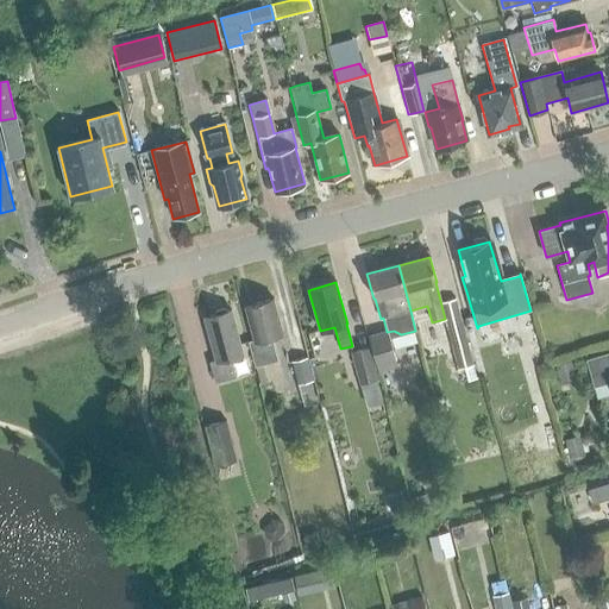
[(272,300),(244,307),(253,340),(249,343),(255,368),(277,362),(270,338),(282,334),(272,300)]
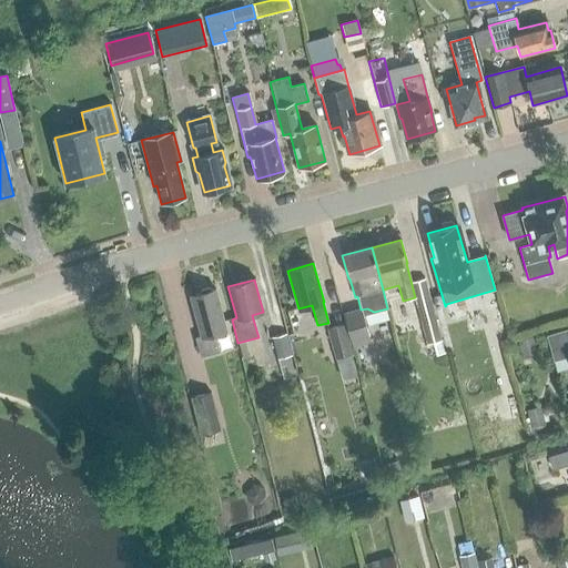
[(215,290),(190,296),(201,336),(195,338),(201,356),(220,352),(215,337),(224,335),(223,331),(226,330),(215,290)]
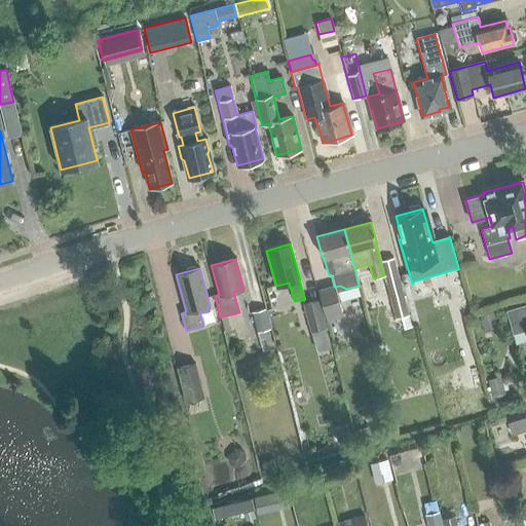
[(386,282),(396,318),(401,317),(404,329),(411,327),(399,278),(386,282)]
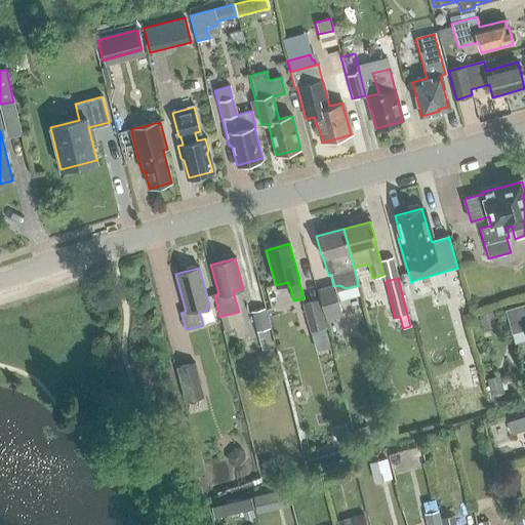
[(328,286),(317,289),(326,322),(342,317),(337,300),(333,303),(328,286)]
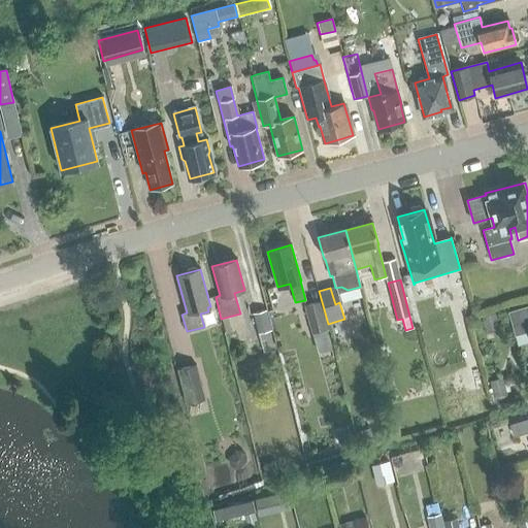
[(327,329),(320,301),(304,304),(311,333),(327,329)]
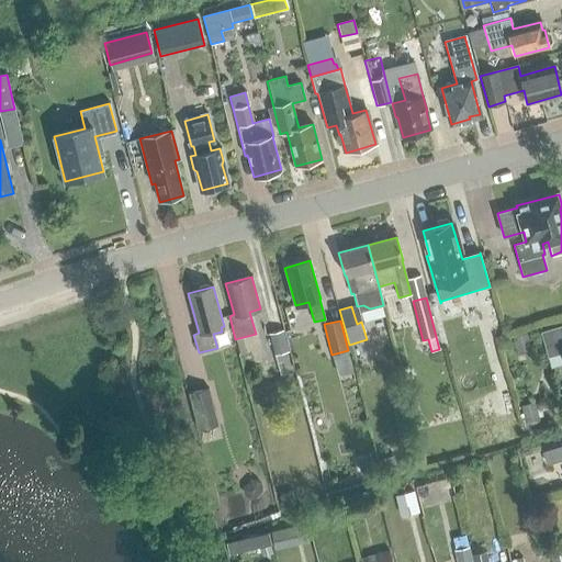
[(548,357),(561,352),(561,326),(541,333),(548,357)]
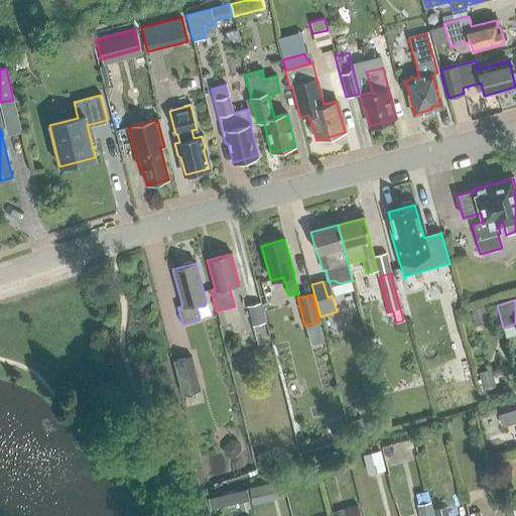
[(265,323),(260,303),(246,306),(251,327),(252,326),(257,345),(266,343),(264,337),(266,336),(263,323),(265,323)]
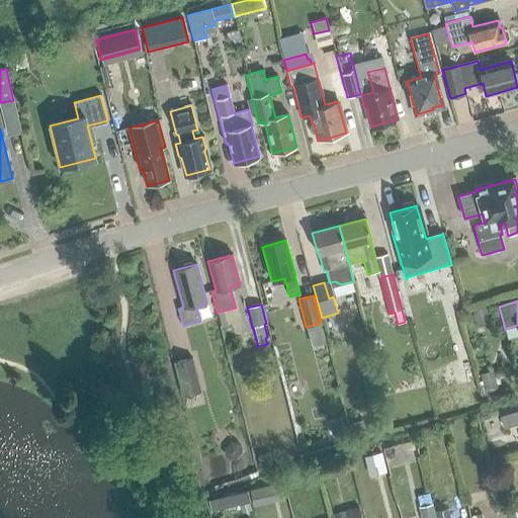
[(477,325),(489,321),(486,308),(473,312),(477,325)]
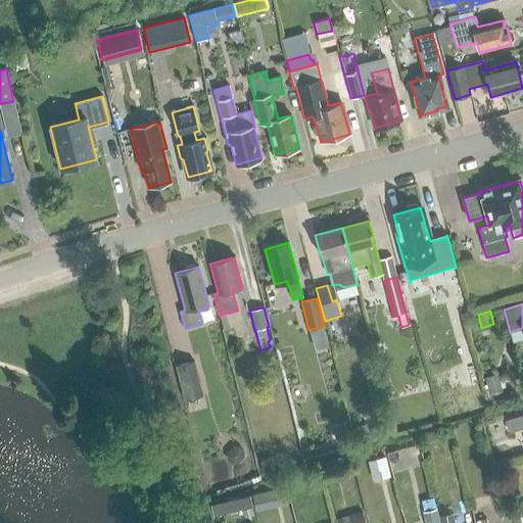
[(175,367),(184,400),(203,395),(193,362),(175,367)]
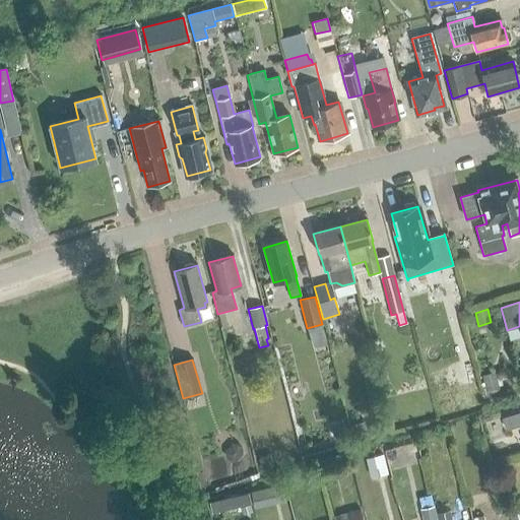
[(494,372),(481,376),(486,392),(499,388),(494,372)]
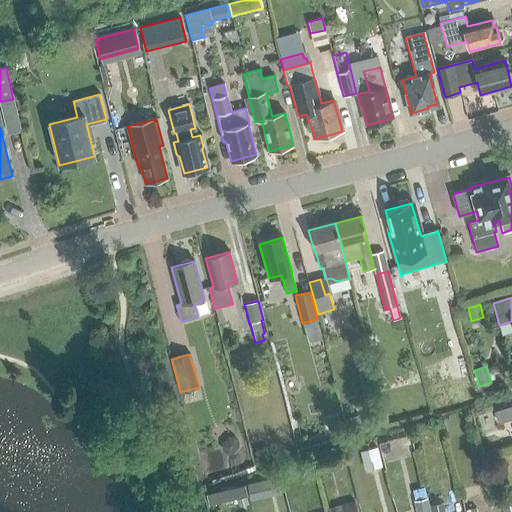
[(377,390),(375,383),(361,386),(364,394),(377,390)]
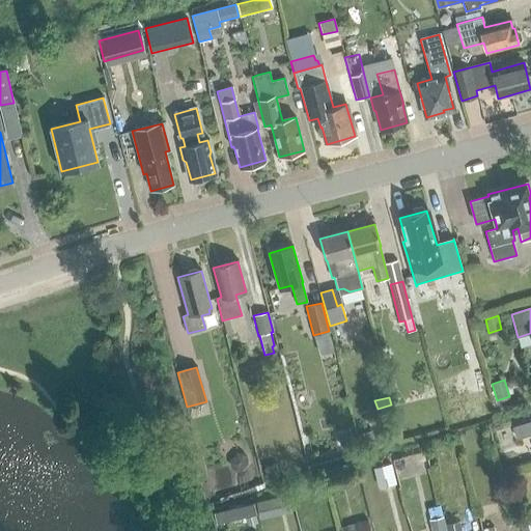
[(530,421),(513,427),(516,439),(530,434),(530,421)]
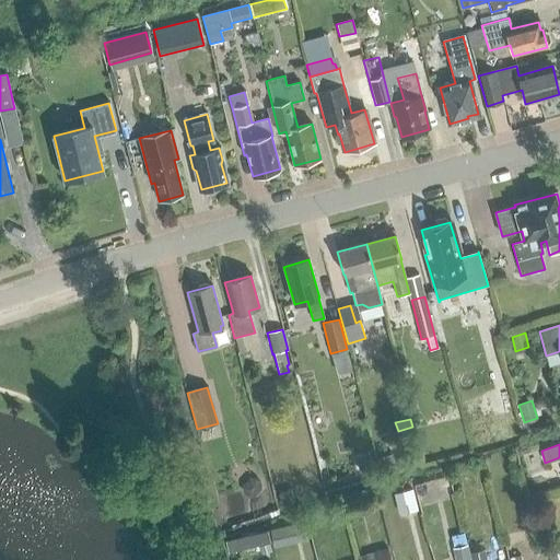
[(382,467),(394,464),(392,455),(380,458),(382,467)]
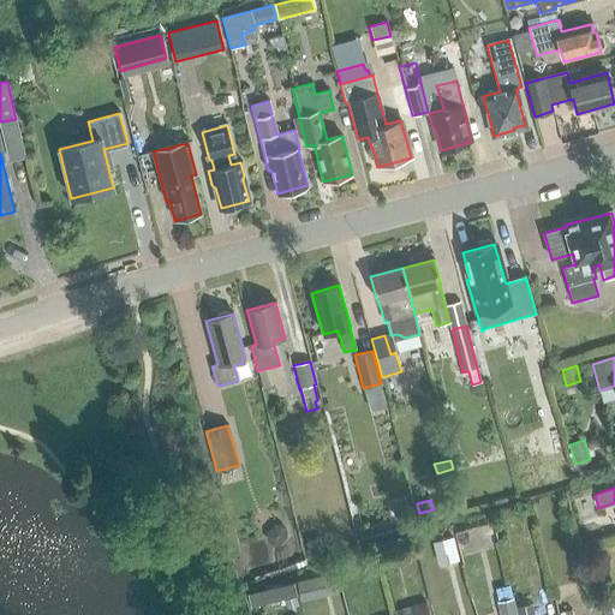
[(494,525),(461,532),(466,554),(499,547),(494,525)]
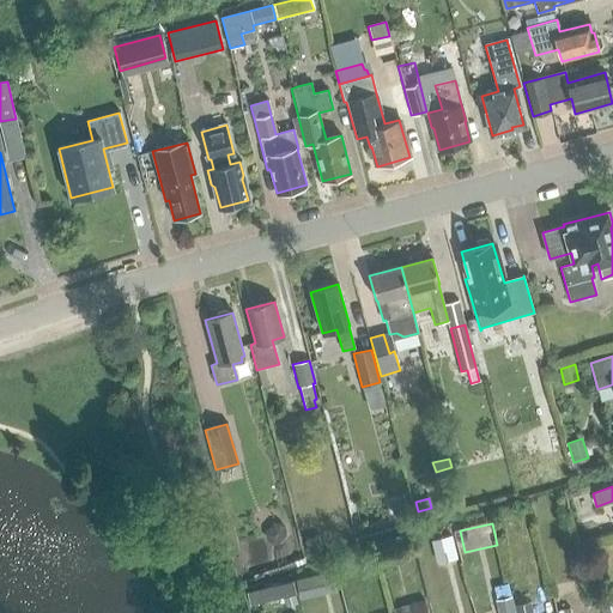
[(267,533),(267,539),(272,542),(278,542),(285,534),(284,528),(280,525),(274,525),(267,533)]
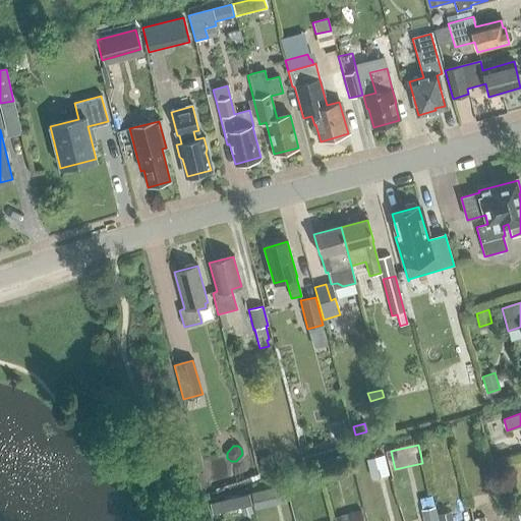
[(271,456),(258,459),(262,470),(273,468),(271,456)]
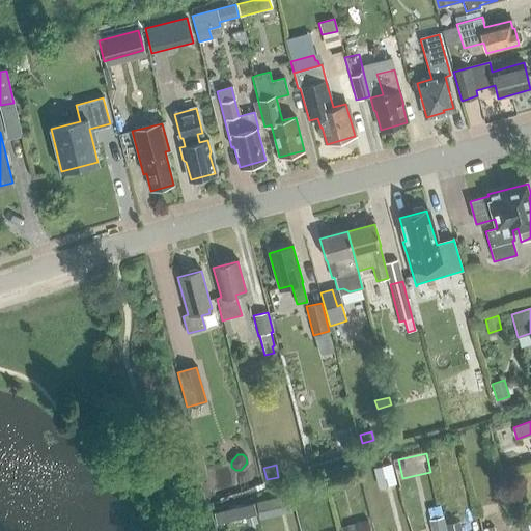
[(372,469),(376,484),(394,480),(391,465),(372,469)]
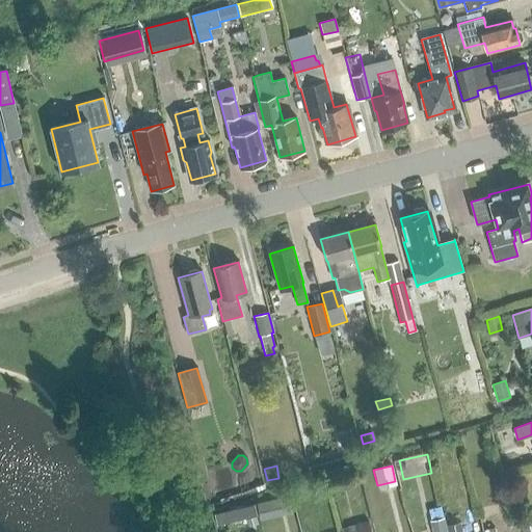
[(270,501),(273,517),(293,513),(289,496),(270,501)]
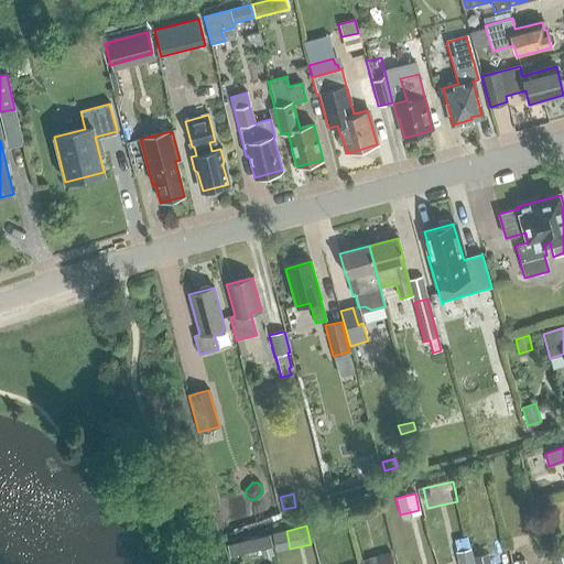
[(235,555),(277,543),(273,531),(231,543),(235,555)]
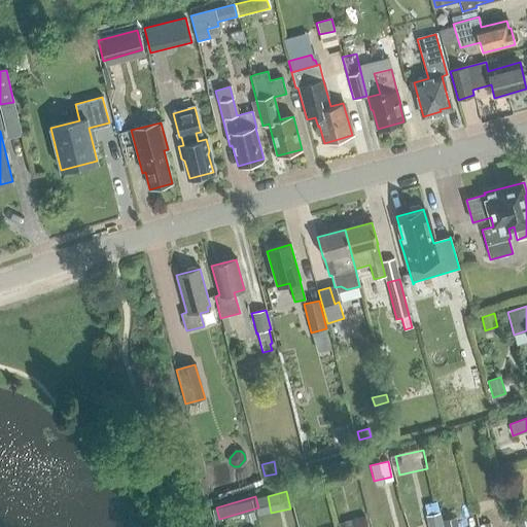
[(427,516),(438,513),(436,502),(424,505),(427,516)]
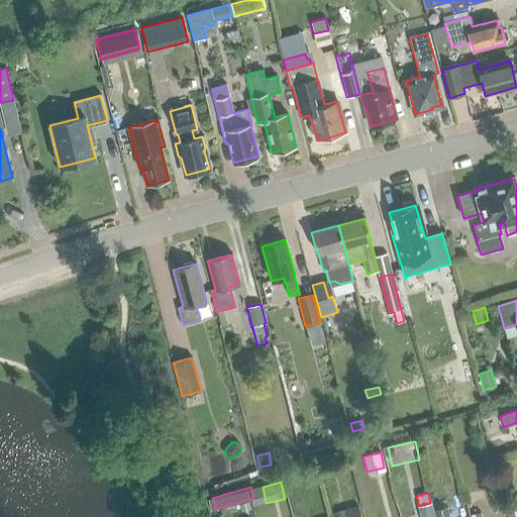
[(516,516),(516,498),(504,501),(507,516),(516,516)]
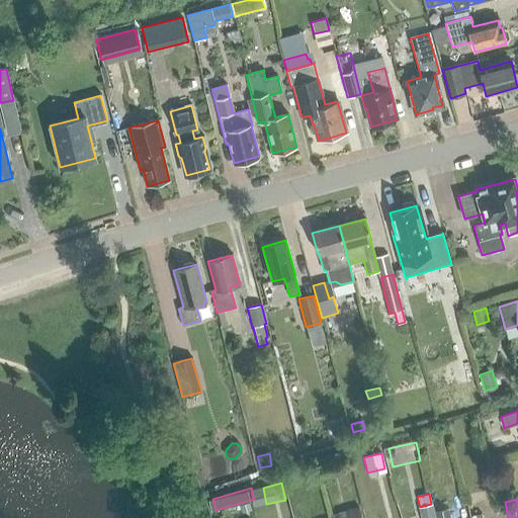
[(422,517),(434,517),(431,504),(420,507),(422,517)]
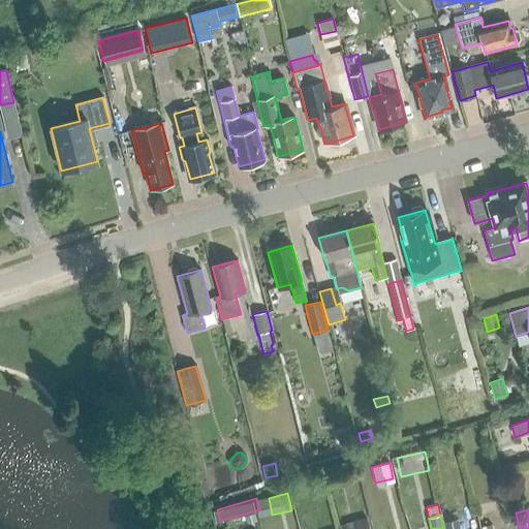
[(339,526),(339,528),(369,528),(367,519),(339,526)]
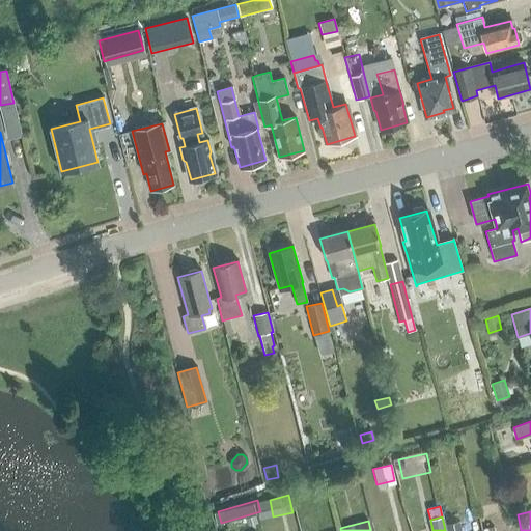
[(445,524),(447,530),(462,530),(458,521),(445,524)]
